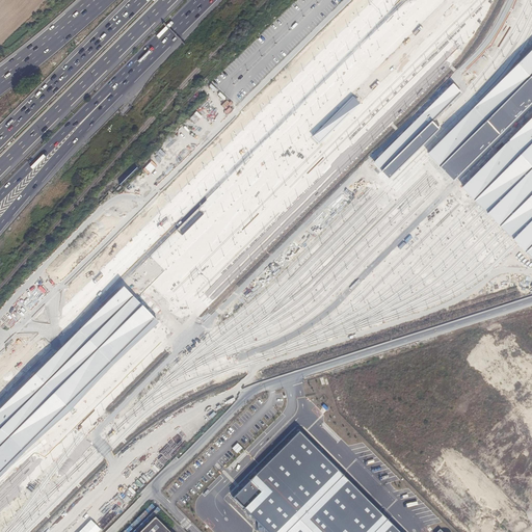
[(450,175),(454,180),(531,103),(531,49),(427,153),(430,155),(434,160),(439,164),(444,169),(450,175)]
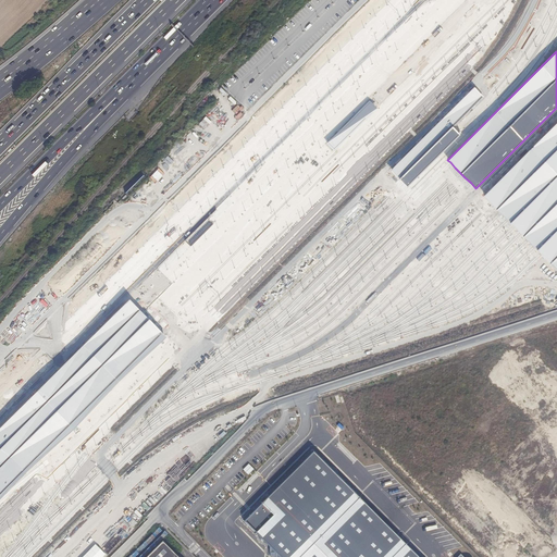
[(474,88),(391,170),(404,183),(407,186),(458,135),(455,131),(452,127),(483,97),(474,88)]
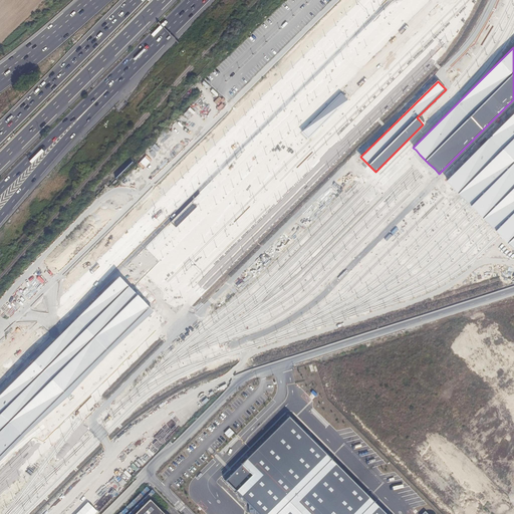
[(340,94),(300,133),(305,139),(346,99),(340,94)]
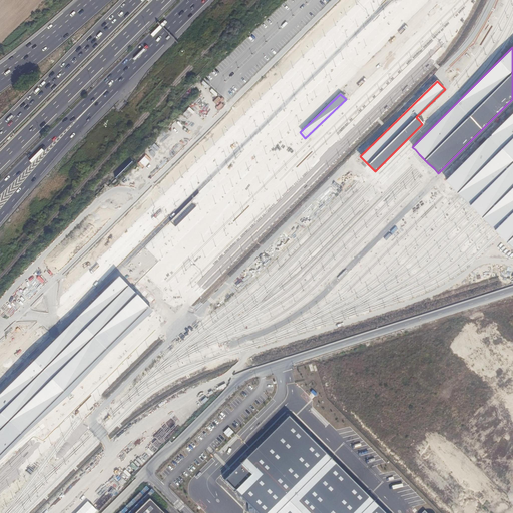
[(219,96),(211,101),(217,110),(225,105),(219,96)]
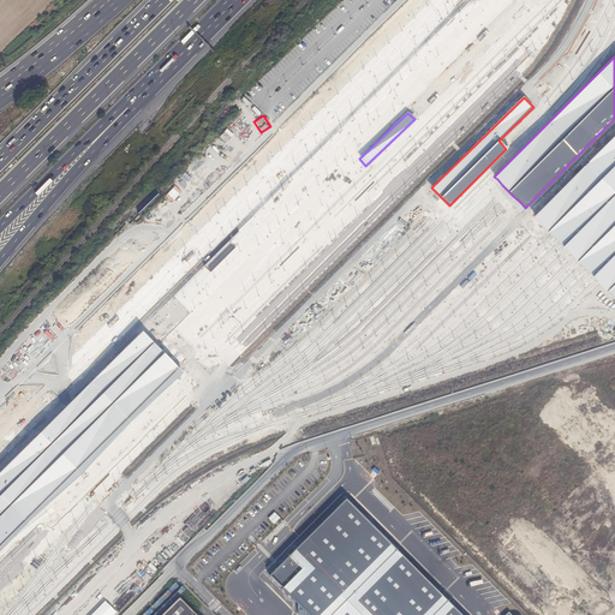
[(214,141),(218,144),(220,142),(226,147),(230,143),(221,135),(214,141)]
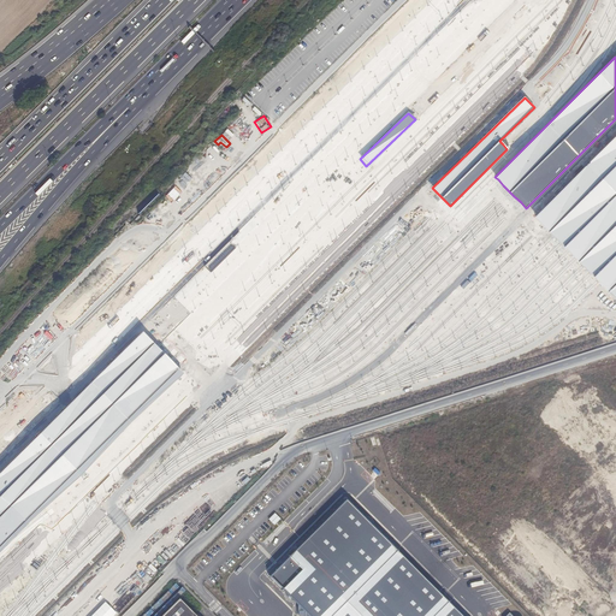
[(615,142),(539,218),(544,224),(555,235),(562,242),(569,249),(578,258),(585,265),(592,272),(599,279),(615,296),(615,142)]
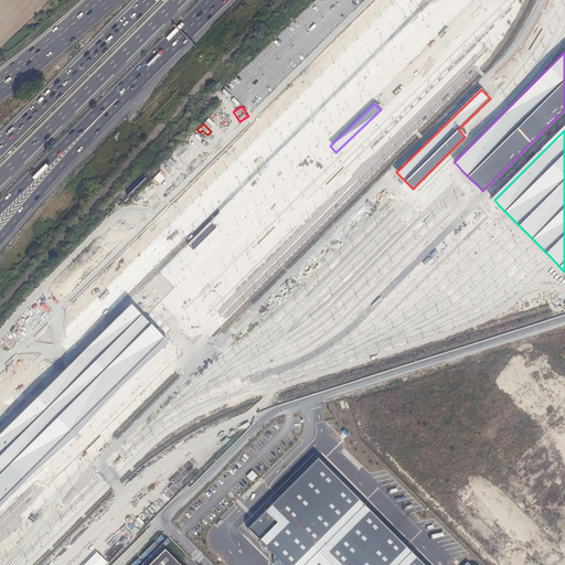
[(127,228),(134,224),(127,214),(119,220),(127,228)]
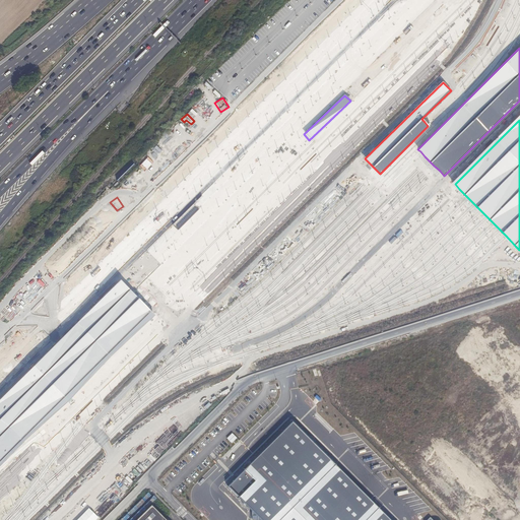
[(204,219),(200,226),(206,230),(210,223),(204,219)]
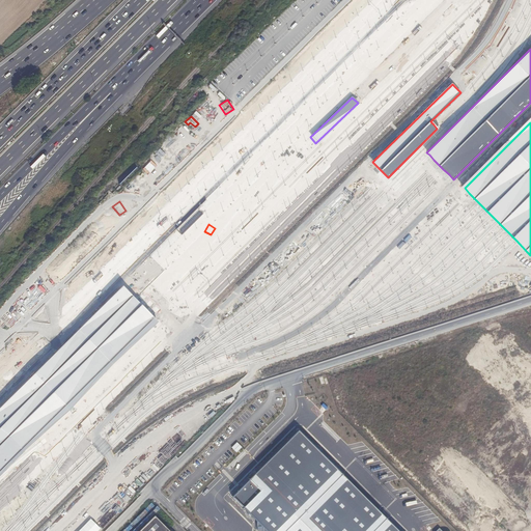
[(196,270),(177,287),(183,294),(202,276),(196,270)]
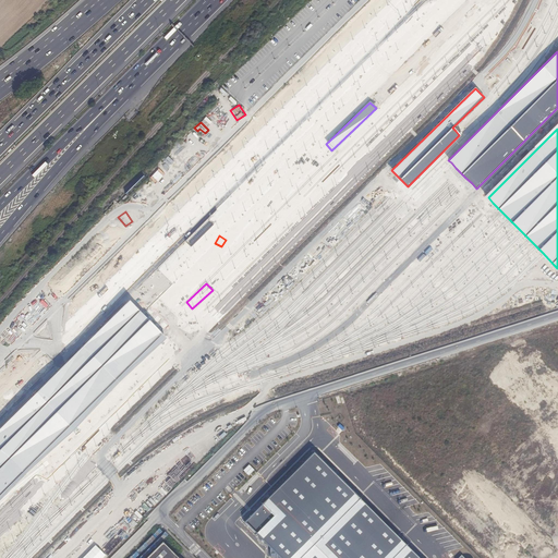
[(165,336),(124,300),(0,424),(0,495),(69,433),(106,393),(165,336)]
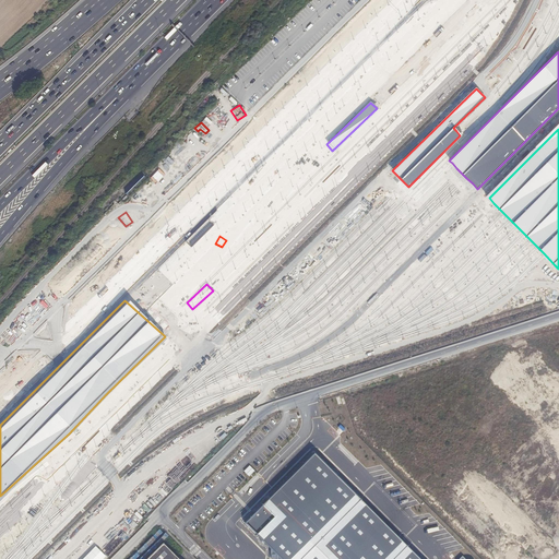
[(222,440),(229,433),(226,429),(218,437),(222,440)]
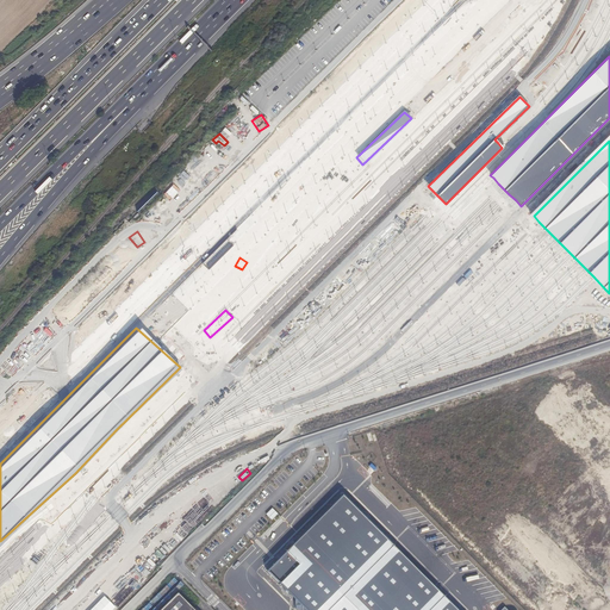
[(458,609),(341,493),(266,567),(307,609),(458,609)]
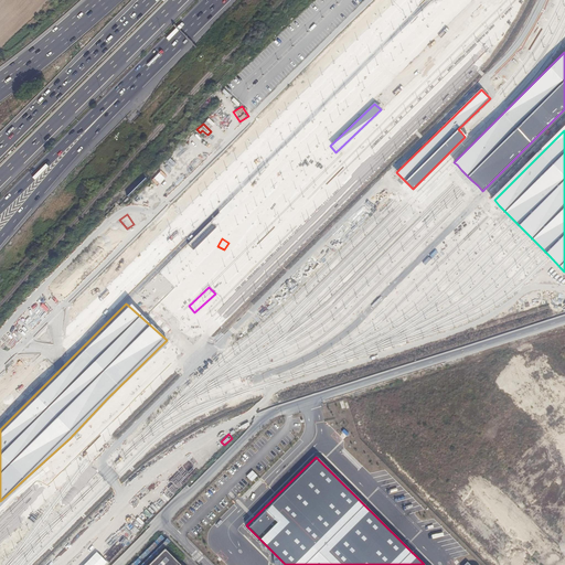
[(162,548),(169,542),(163,535),(157,542),(162,548)]
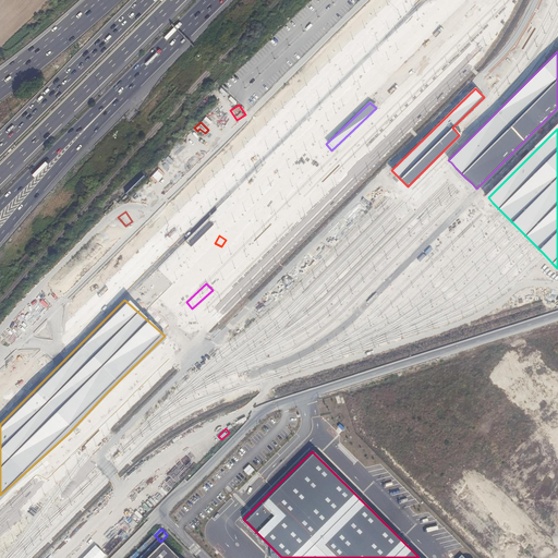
[(177,557),(162,542),(146,557),(177,557)]
